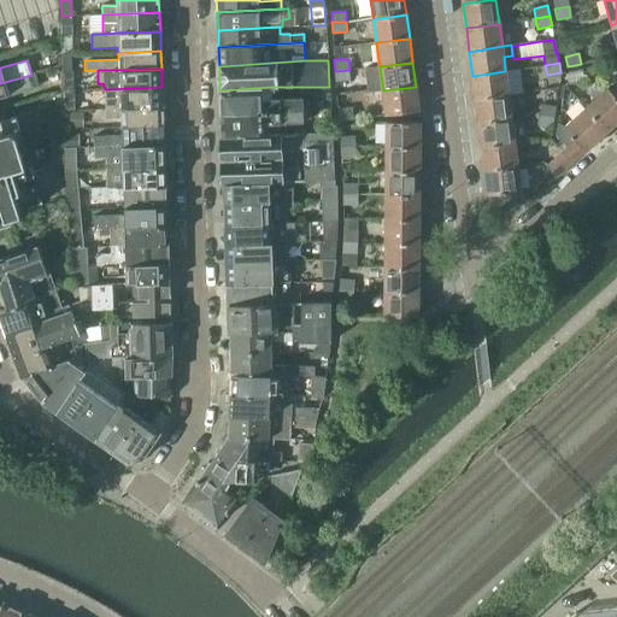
[(350,70),(335,71),(336,81),(338,94),(351,93),(350,81),(350,70)]
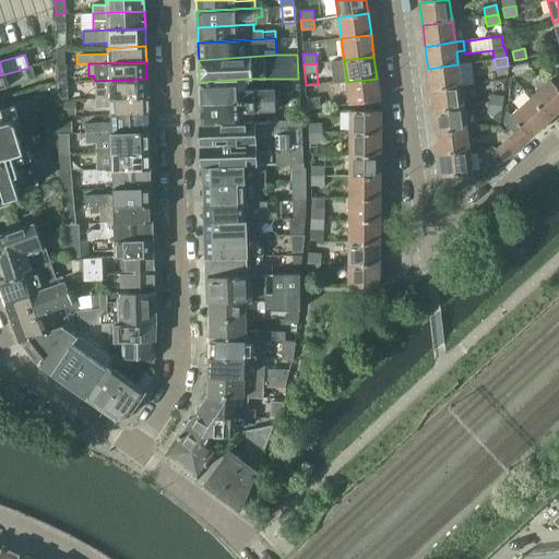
[(57,64),(58,82),(68,82),(67,64),(64,64),(57,64)]
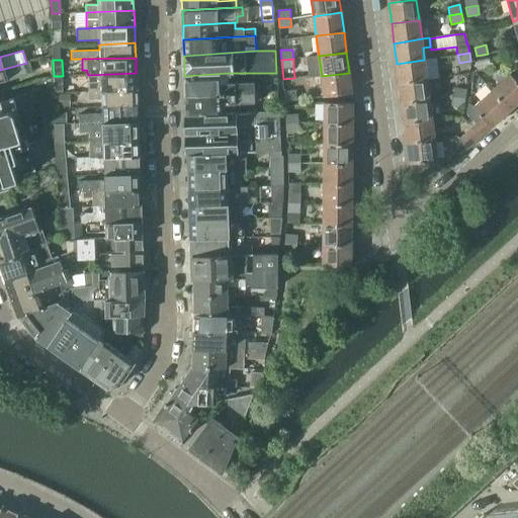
[(397,64),(399,83),(427,80),(424,60),(397,64)]
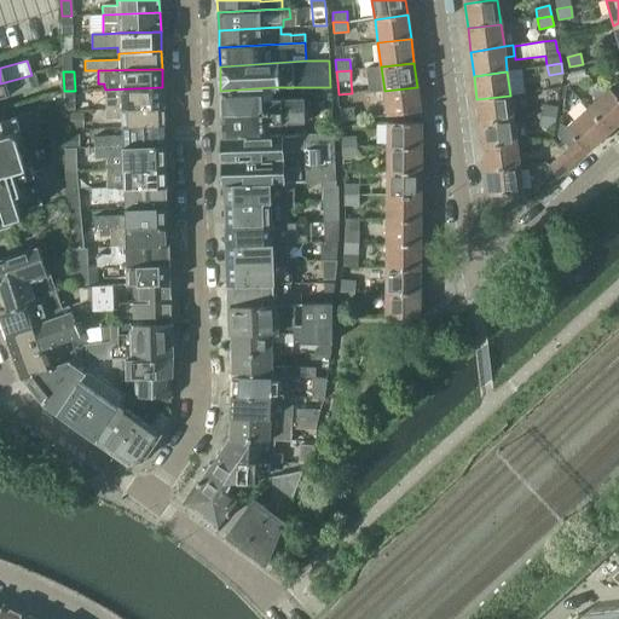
[(571,74),(572,84),(586,81),(584,71),(571,74)]
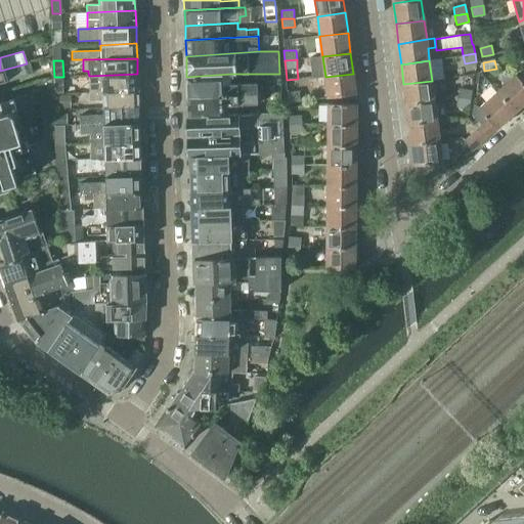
[(0,71),(0,82),(30,74),(27,63),(0,71)]
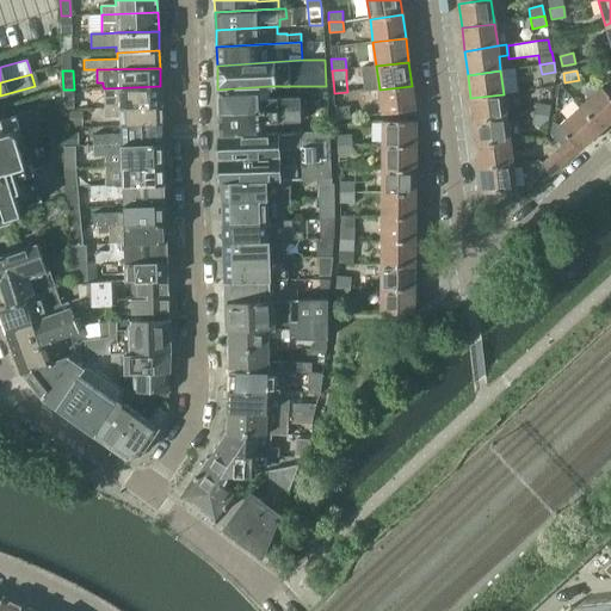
[(104,88),(104,107),(161,105),(160,86),(104,88)]
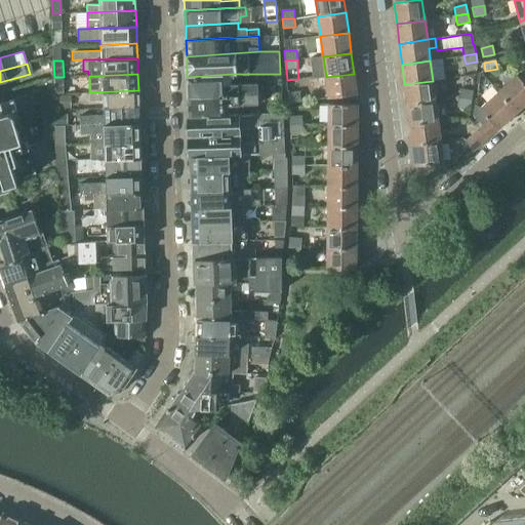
[(187,77),(188,97),(257,94),(257,83),(232,84),(231,74),(187,77)]
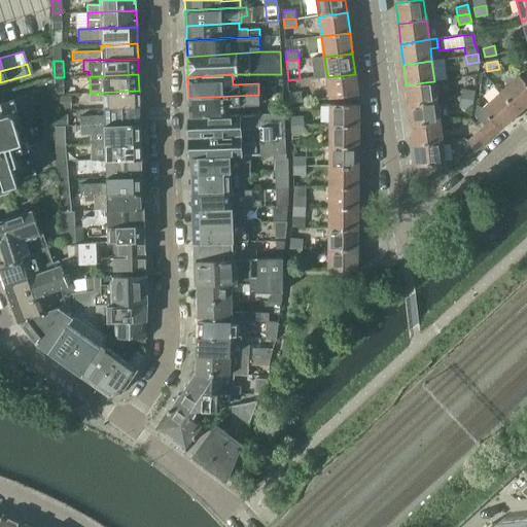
[(355,74),(327,77),(329,98),(358,94),(355,74)]
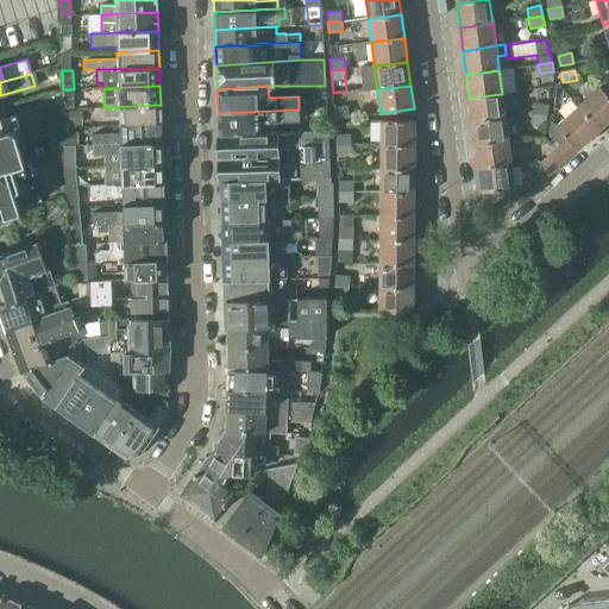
[(600,87),(577,107),(598,130),(608,120),(608,96),(604,92),(600,87)]
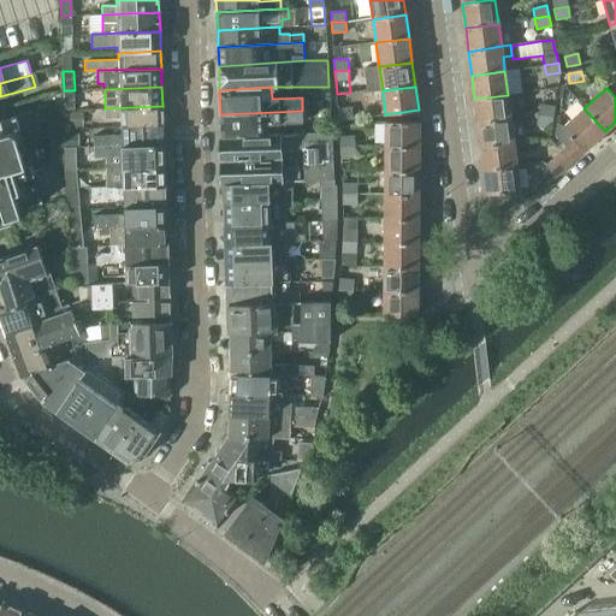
[(75,90),(64,90),(65,111),(76,110),(75,90)]
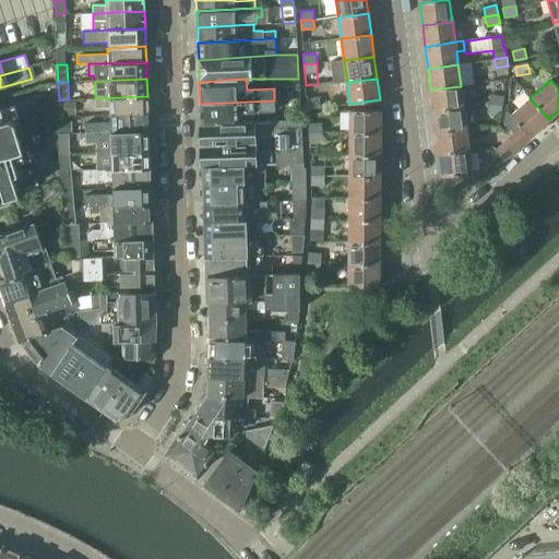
[(430,90),(433,111),(463,107),(461,86),(430,90)]
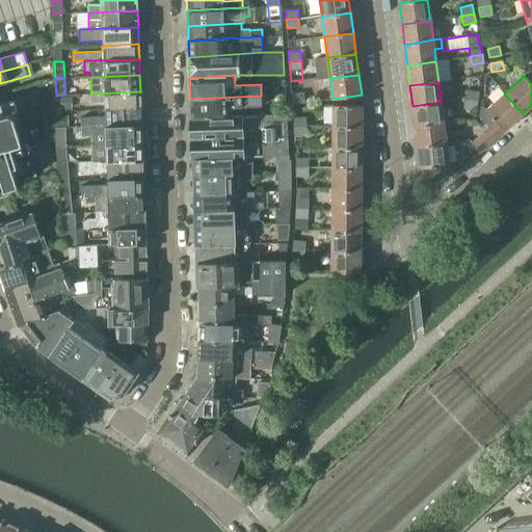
[(467,89),(466,99),(477,101),(479,91),(467,89)]
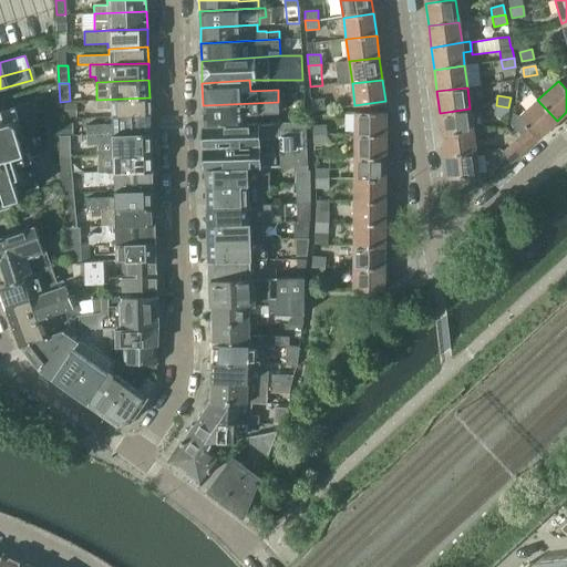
[(112,116),(113,116),(151,115),(150,98),(96,100),(96,109),(112,109),(112,116)]
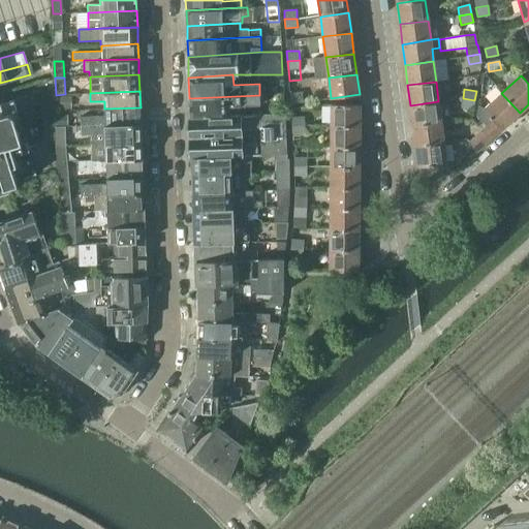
[(302,93),(289,94),(290,103),(303,102),(302,93)]
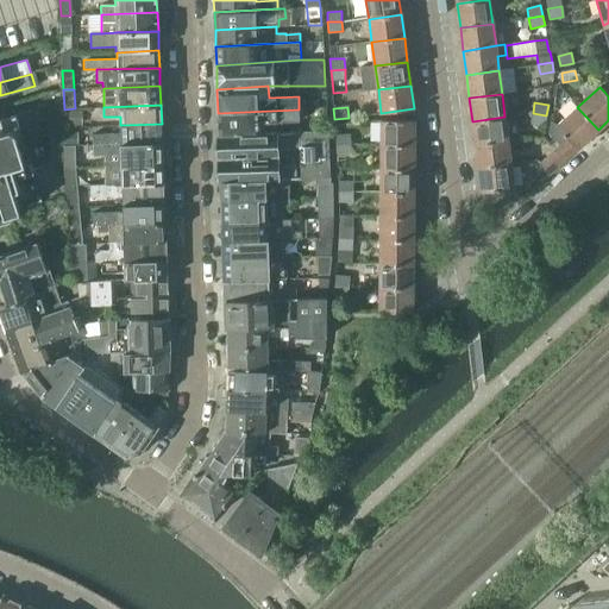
[(598,130),(577,107),(558,124),(551,121),(548,132),(559,145),(539,163),(550,175),(577,149),(598,130)]
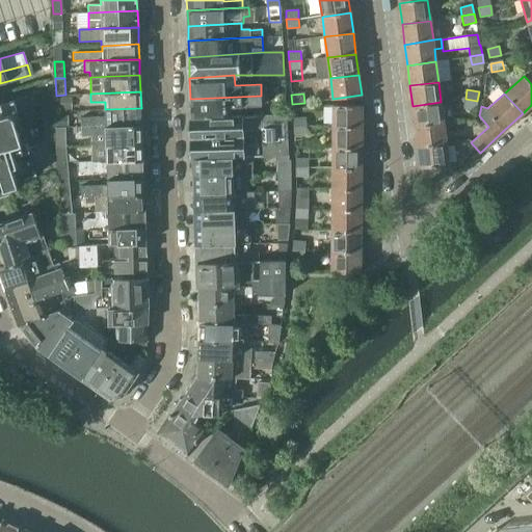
[(0,116),(14,113),(36,107),(32,95),(0,104),(0,116)]
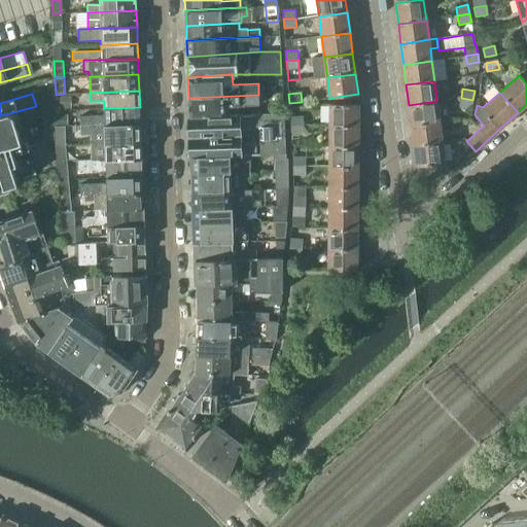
[(188,98),(189,117),(241,115),(241,114),(234,114),(233,105),(259,104),(258,95),(188,98)]
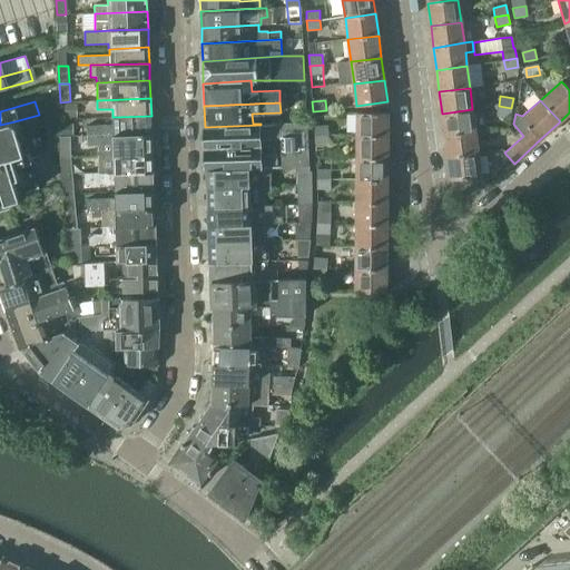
[(511,108),(499,106),(497,115),(510,117),(511,108)]
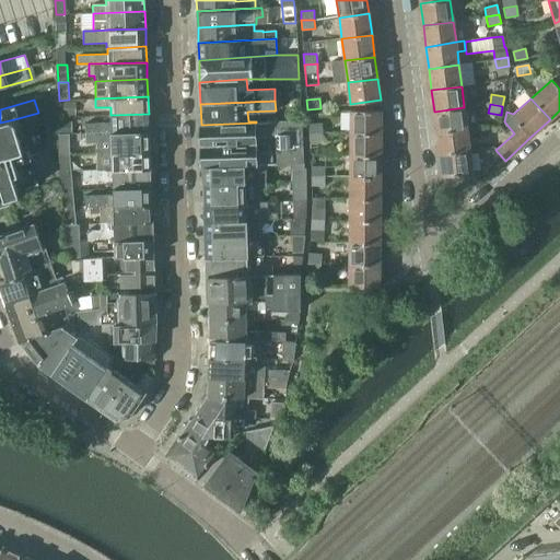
[(42,111),(47,130),(58,127),(58,105),(42,111)]
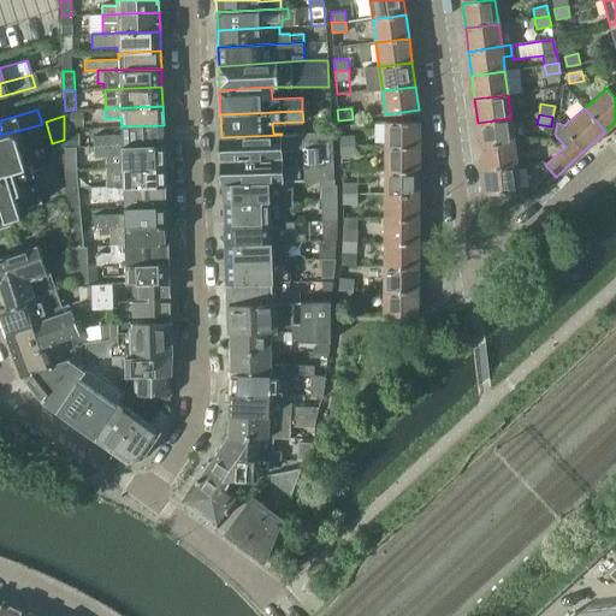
[(478,123),(481,147),(514,142),(510,118),(478,123)]
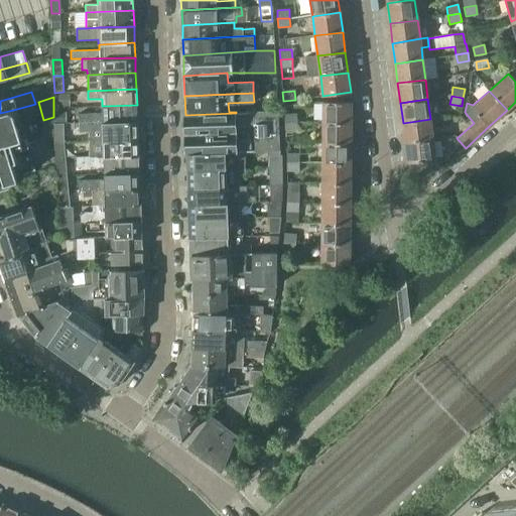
[(323,102),(323,123),(351,123),(351,102),(323,102)]
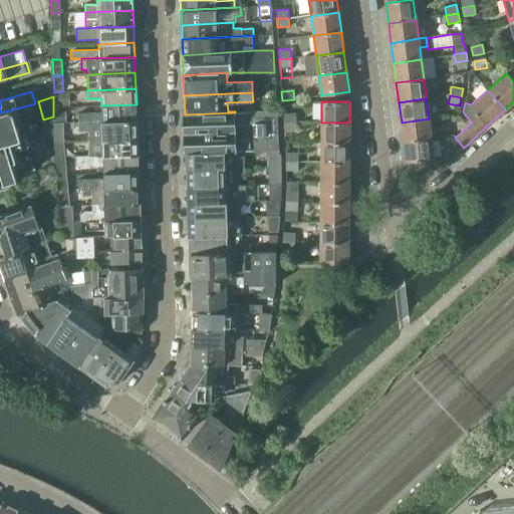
[(78,113),(78,122),(137,119),(137,104),(102,105),(102,112),(78,113)]
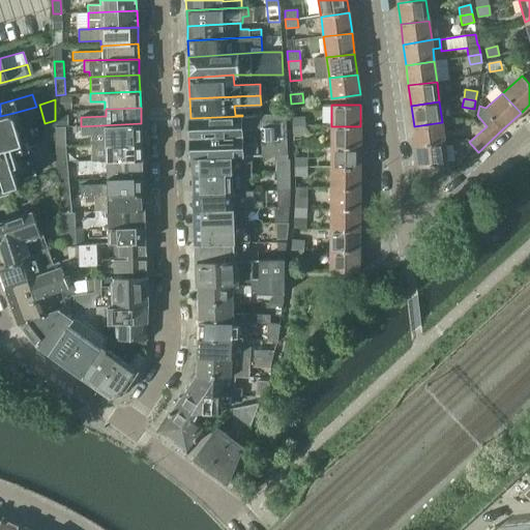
[(13,113),(0,116),(0,190),(4,189),(19,184),(13,171),(19,169),(13,154),(29,149),(26,141),(22,142),(13,113)]
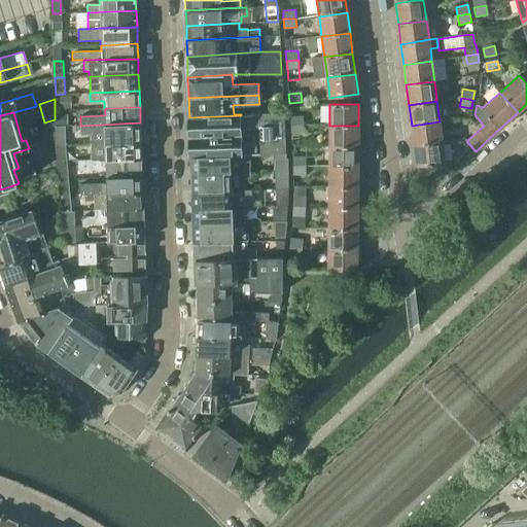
[(189,117),(189,138),(190,156),(243,155),(255,154),(255,142),(246,142),(246,146),(239,146),(239,128),(244,128),(244,130),(252,130),(259,127),(260,154),(262,154),(274,154),(286,153),(285,134),(284,113),(262,114),(241,115),(189,117)]
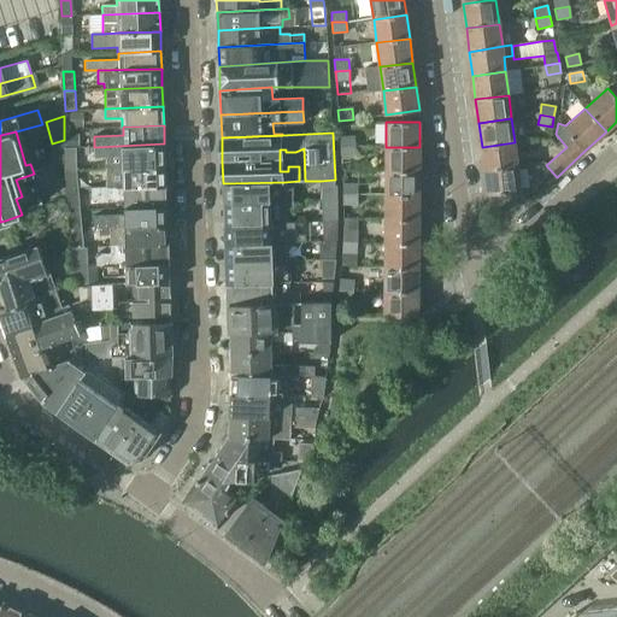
[(341,136),(341,147),(356,147),(356,136),(341,136)]
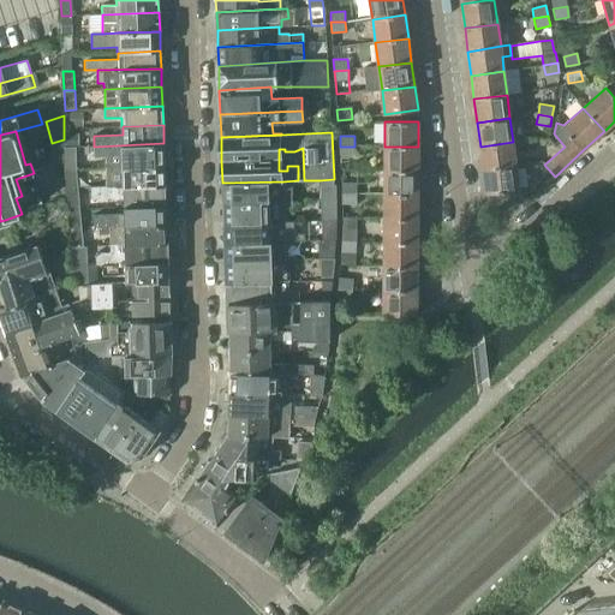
[(481,147),(483,171),(517,167),(513,142),(481,147)]
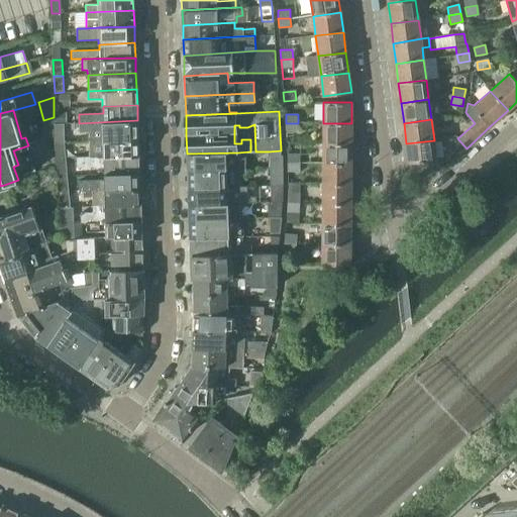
[(54,139),(54,120),(50,120),(43,120),(41,120),(42,139),(54,139)]
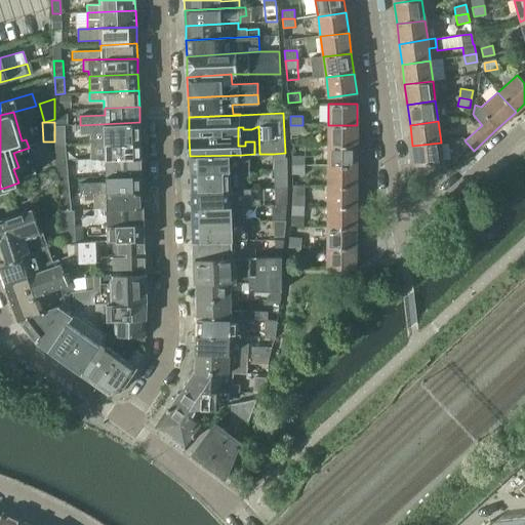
[(90,134),(90,143),(140,142),(139,122),(80,125),(81,134),(90,134)]
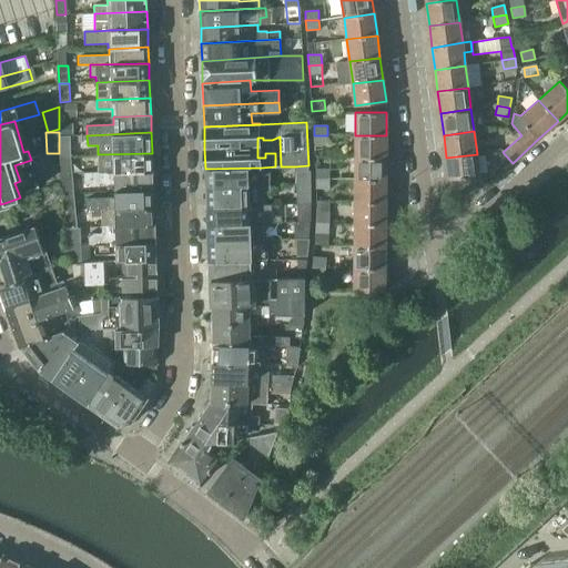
[(327,135),(314,135),(314,145),(327,144),(327,135)]
